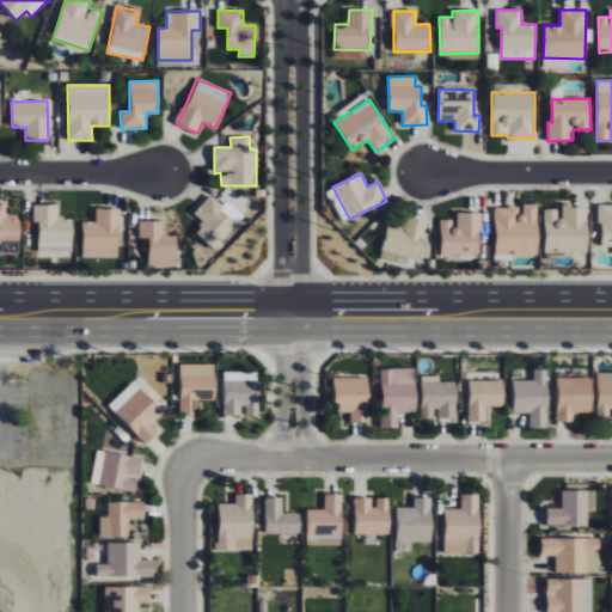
[(194,213),(204,224),(195,232),(213,249),(238,222),(209,196),(194,213)]
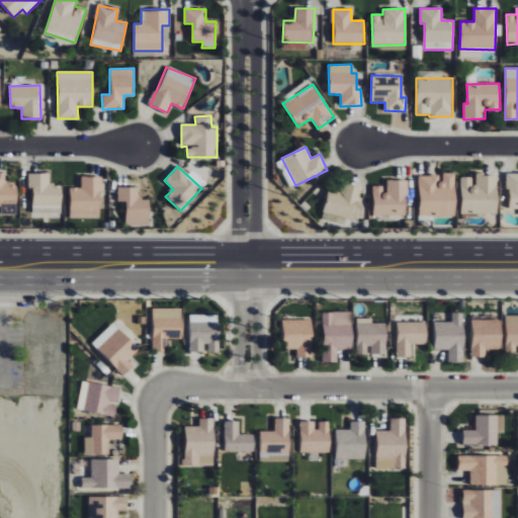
[(454,217),(455,173),(441,172),(440,176),(419,175),(418,216),(454,217)]
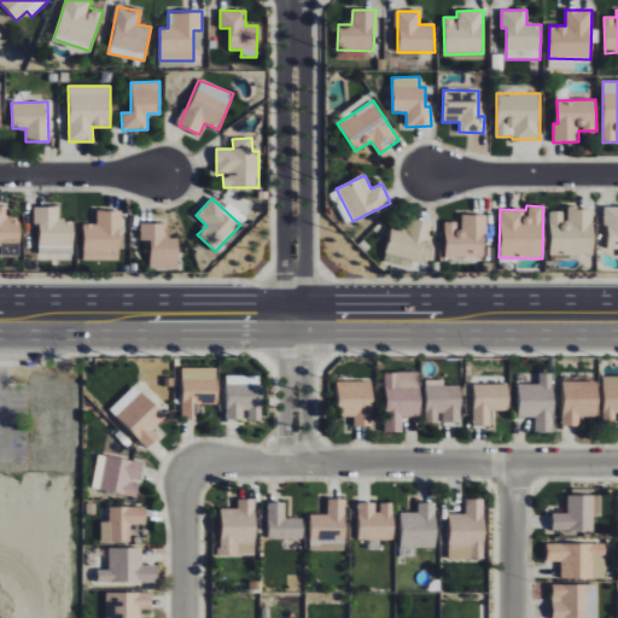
[(21,256),(19,221),(6,221),(5,207),(0,207),(0,246),(0,256),(21,256)]
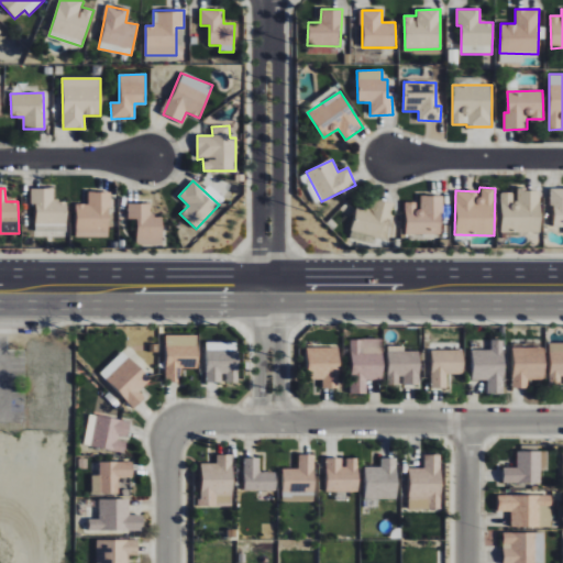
[(66,230),(66,201),(54,201),(53,188),(31,188),(31,203),(35,203),(35,231),(66,230)]
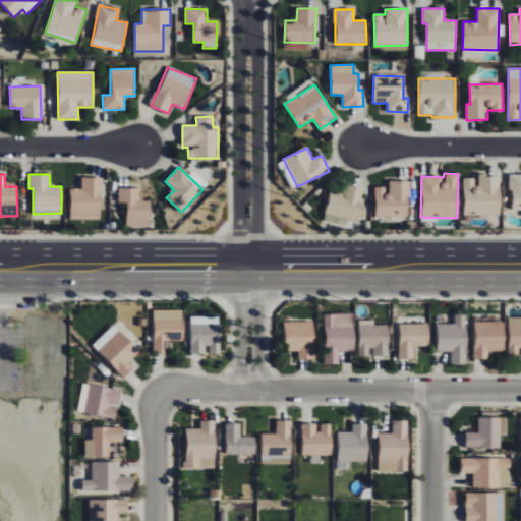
[(520,174),(511,174),(511,211),(520,210),(520,174)]
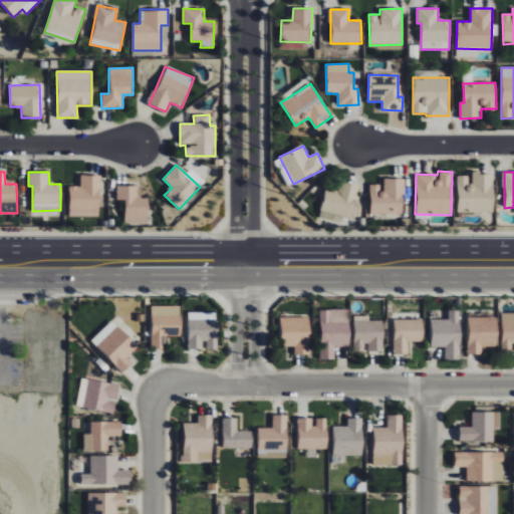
[(494,213),(493,173),(470,174),(471,176),(457,176),(458,213),(494,213)]
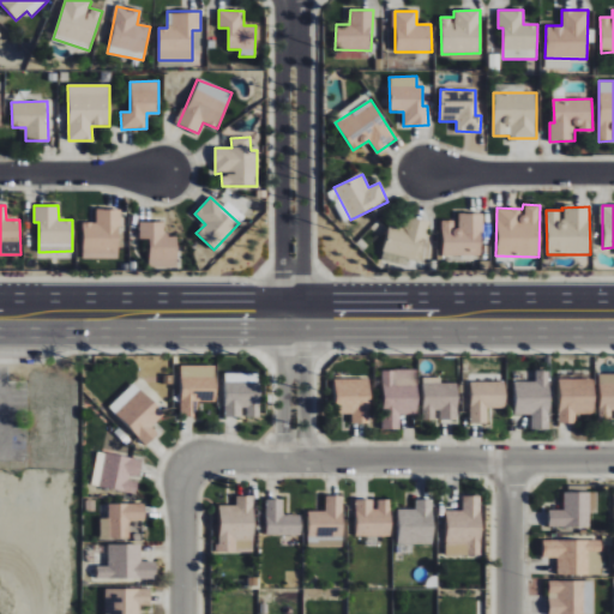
[(119,259),(120,210),(96,209),(96,223),(83,222),(82,259),(119,259)]
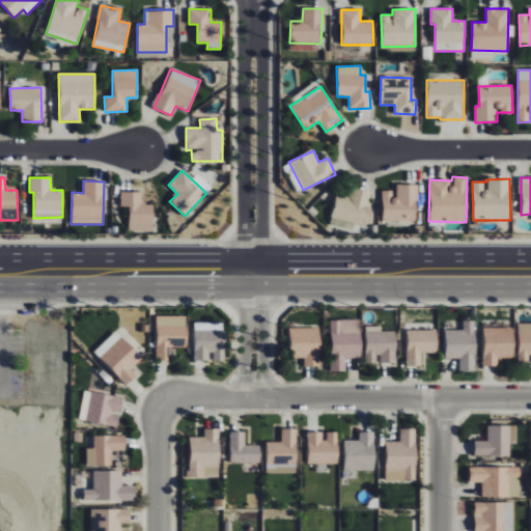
[(417,185),(395,185),(395,191),(382,191),(382,221),(416,221),(417,185)]
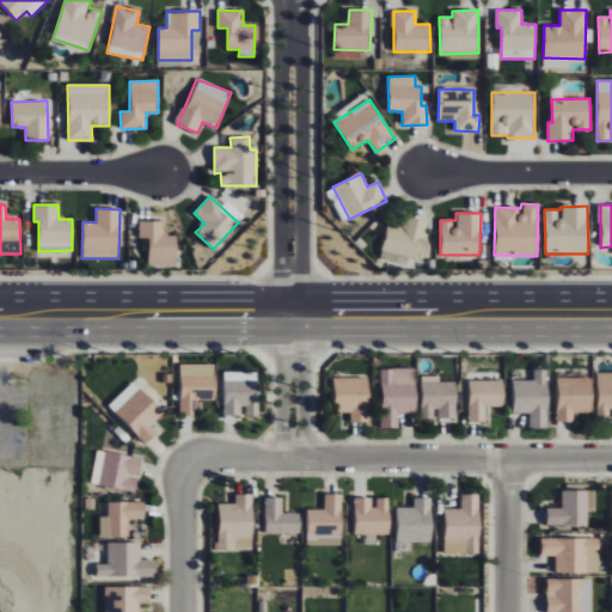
[(428,220),(402,216),(401,226),(386,224),(381,261),(409,264),(410,259),(422,261),(428,220)]
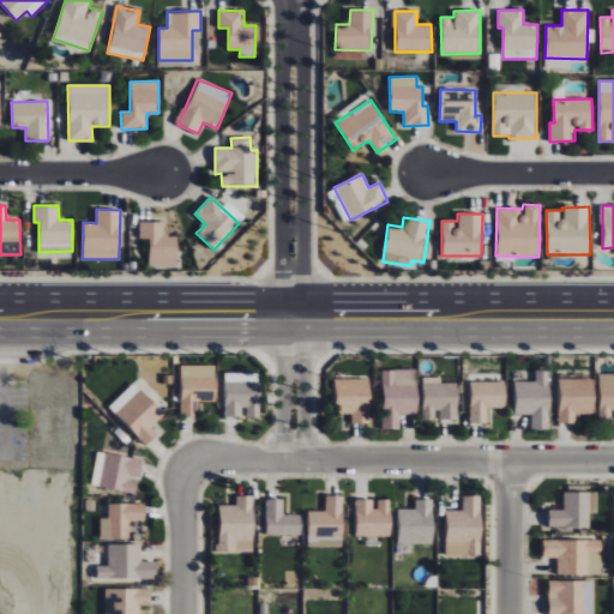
[(149,269),(176,269),(178,236),(166,236),(166,222),(139,222),(139,240),(149,240),(149,269)]
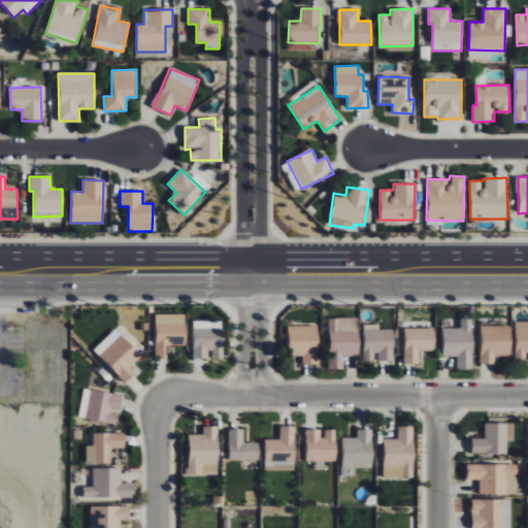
[(156,315),(155,358),(169,359),(169,344),(185,345),(186,315),(156,315)]
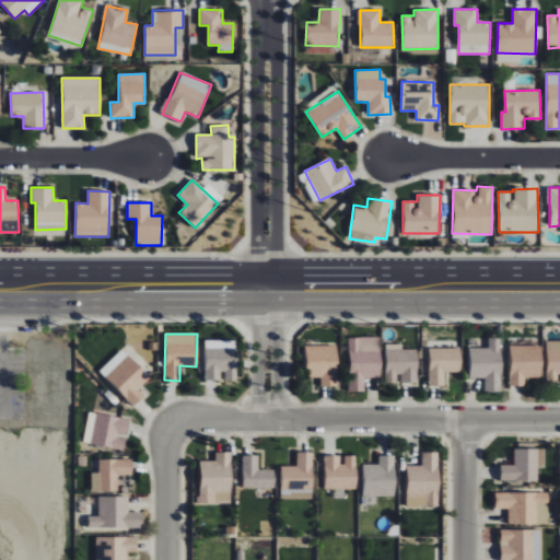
[(348,338),(349,393),(364,392),(363,378),(380,377),(378,337),(348,338)]
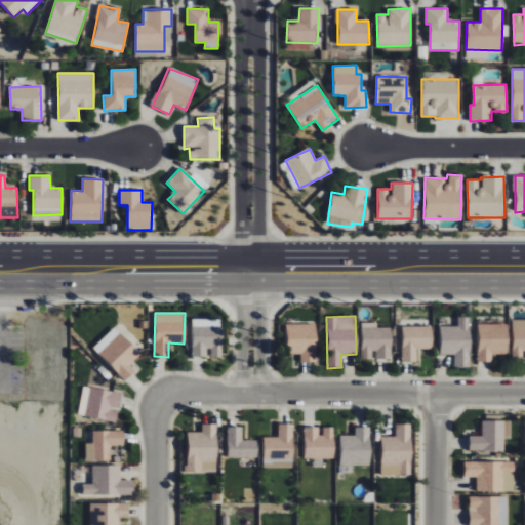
[(440,326),(441,354),(454,354),(454,367),(471,367),(470,317),(457,317),(458,326),(440,326)]
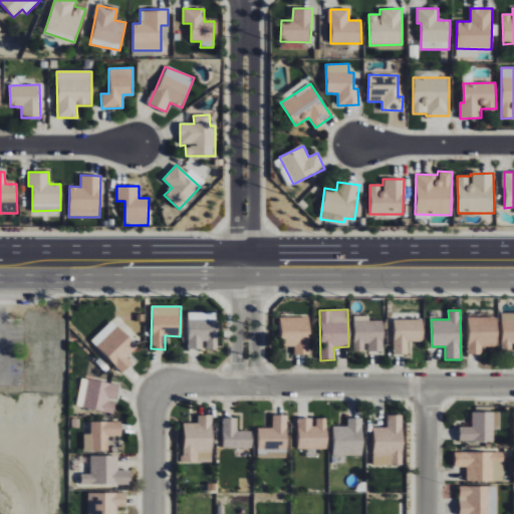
[(188,348),(204,348),(216,348),(217,312),(188,312),(188,348)]
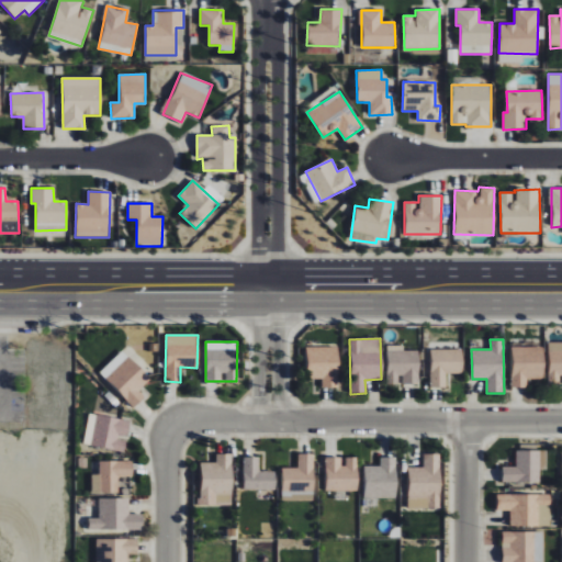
[(561,343),(549,343),(549,382),(561,382),(561,384),(561,383),(561,343)]
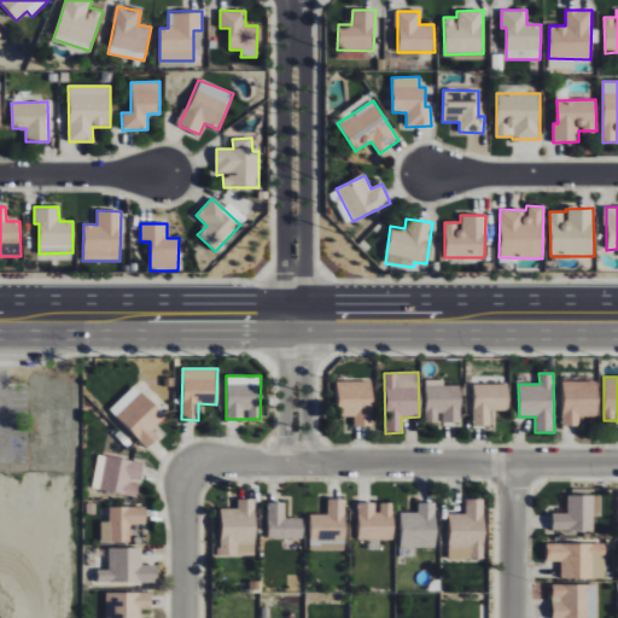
[(372,426),(372,382),(337,382),(338,417),(354,417),(354,427),(372,426)]
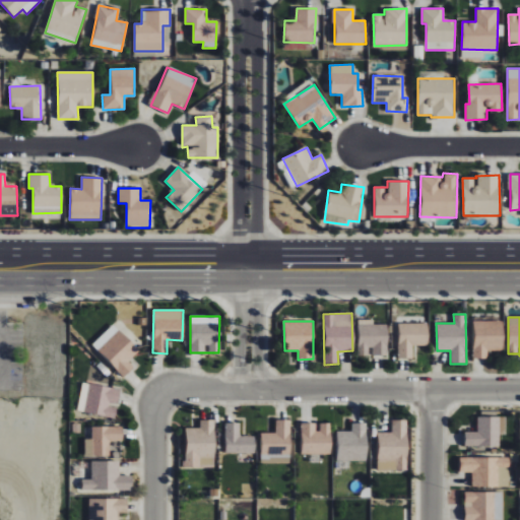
[(504,322),(474,321),(473,359),(488,359),(488,350),(503,350),(504,322)]
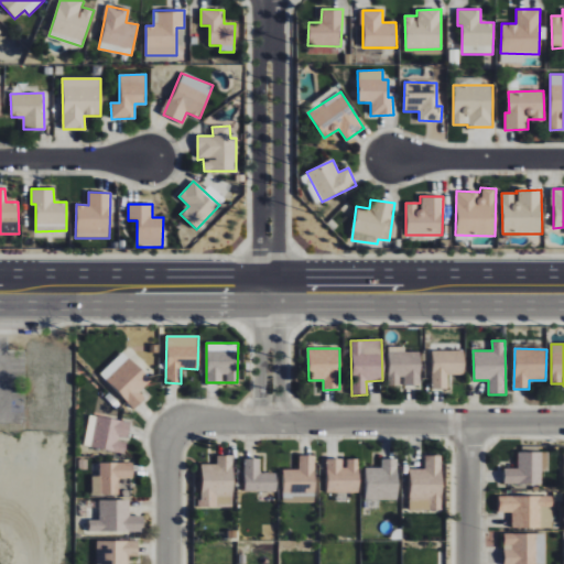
[(465,351),(432,350),(432,389),(447,389),(448,375),(464,376),(465,351)]
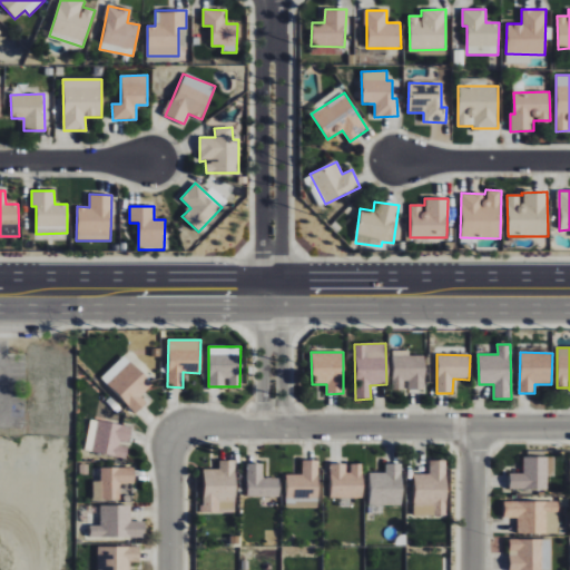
[(141,396),(154,384),(124,355),(101,379),(137,413),(148,403),(141,396)]
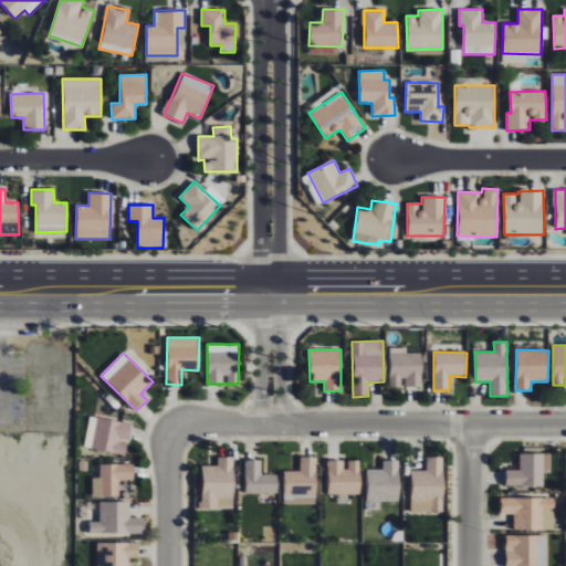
[(389,387),(402,387),(422,387),(421,353),(388,353),(389,387)]
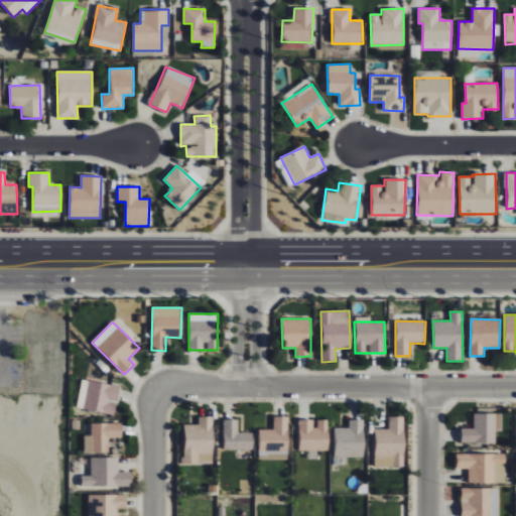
[(120,387),(83,379),(77,408),(114,415),(116,403),(117,403),(120,387)]
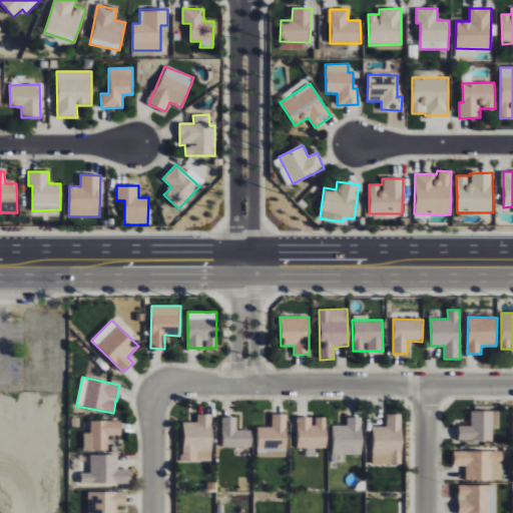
[(499,429),(499,411),(471,412),(471,426),(458,426),(459,442),(493,441),(493,429),(499,429)]
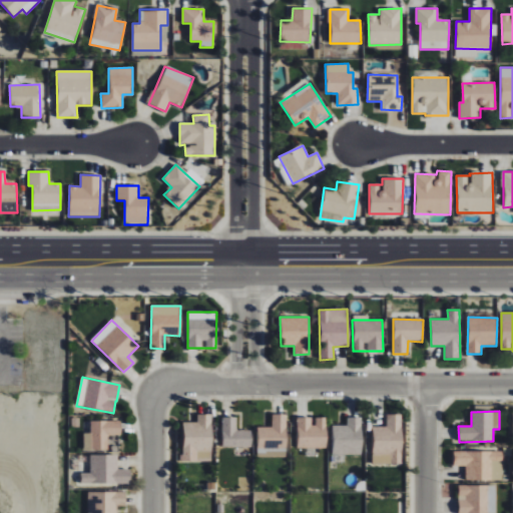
[(183,422),(182,462),(211,463),(212,415),(197,414),(196,423),(183,422)]
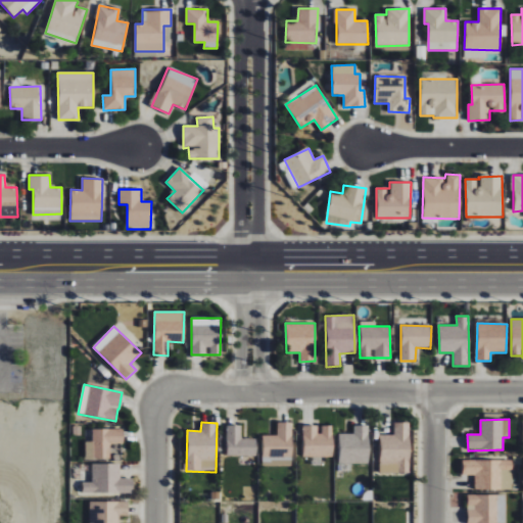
[(263,462),(293,461),(292,423),(277,423),(277,435),(263,435),(263,462)]
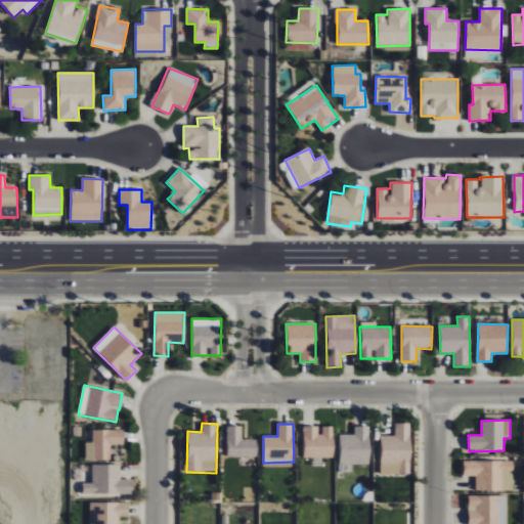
[(394,435),(381,436),(381,464),(399,464),(399,473),(410,473),(410,424),(394,424),(394,435)]
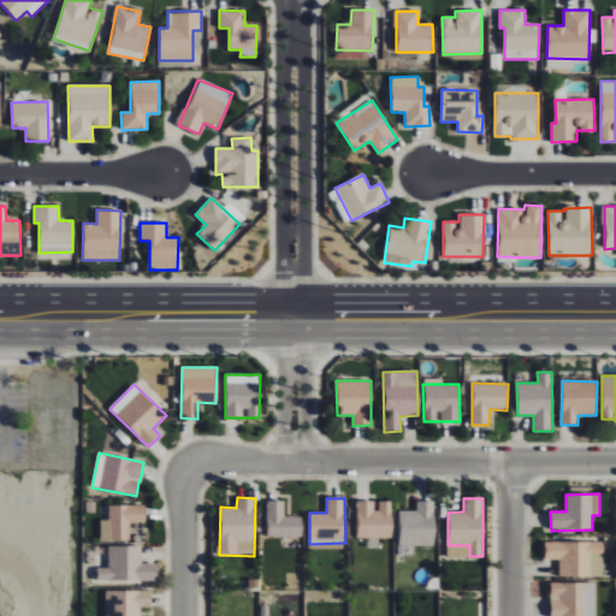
[(302,537),(302,516),(284,516),(284,501),(267,501),(267,537),(302,537)]
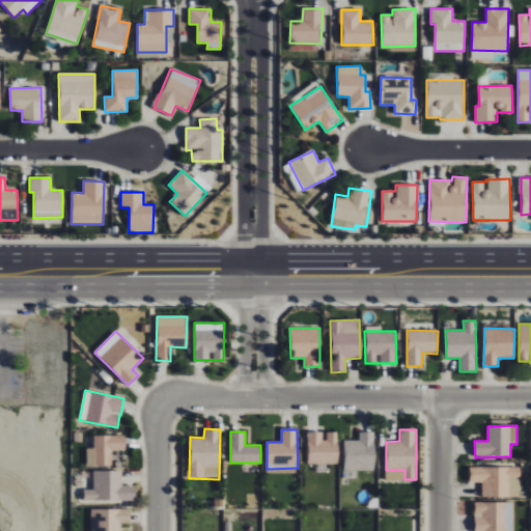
[(307,464),(338,465),(338,432),(325,431),(325,432),(308,431),(307,464)]
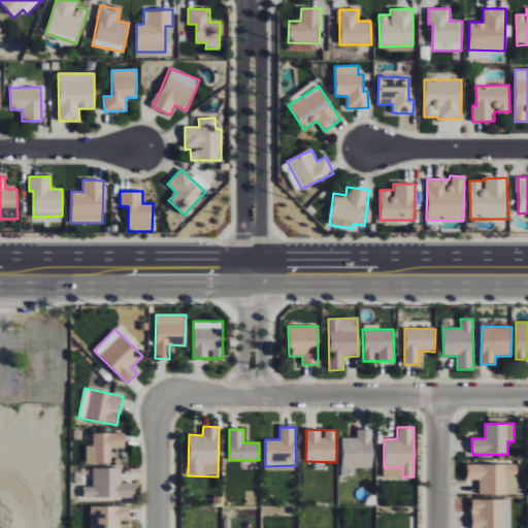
[(342,467),(372,468),(373,430),(357,429),(357,438),(343,437),(342,467)]
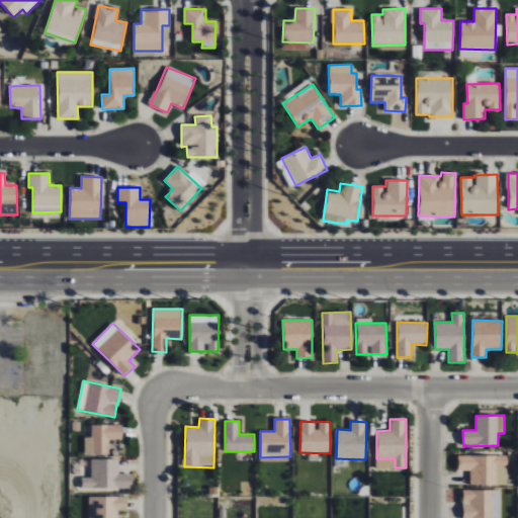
[(109,454),(108,439),(122,439),(122,425),(91,426),(92,437),(84,437),(84,454),(109,454)]
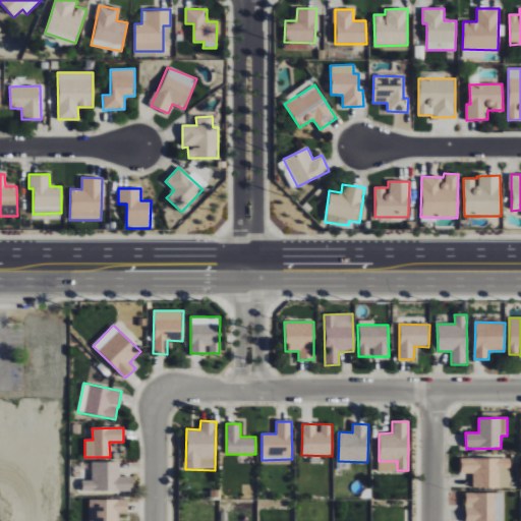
[(473,488),(511,488),(511,458),(461,459),(461,473),(473,473),(473,488)]
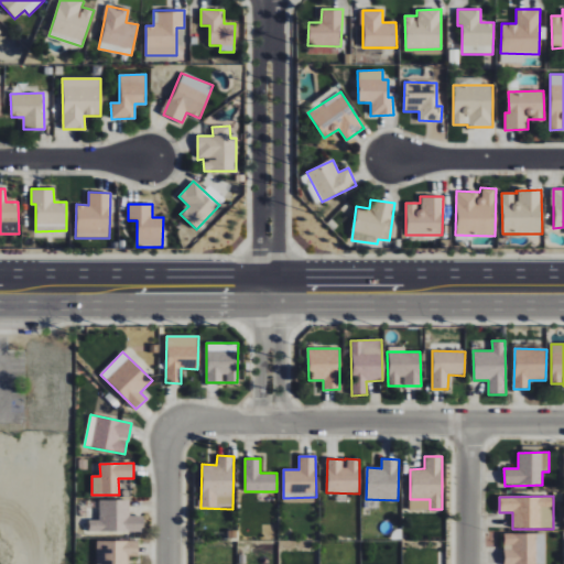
[(89,532),(143,532),(144,516),(129,516),(130,500),(99,500),(99,520),(89,520),(89,532)]
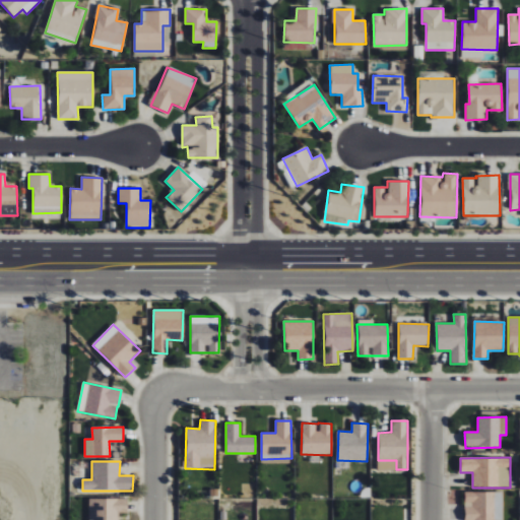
[(465,519),(502,519),(503,493),(465,493),(465,519)]
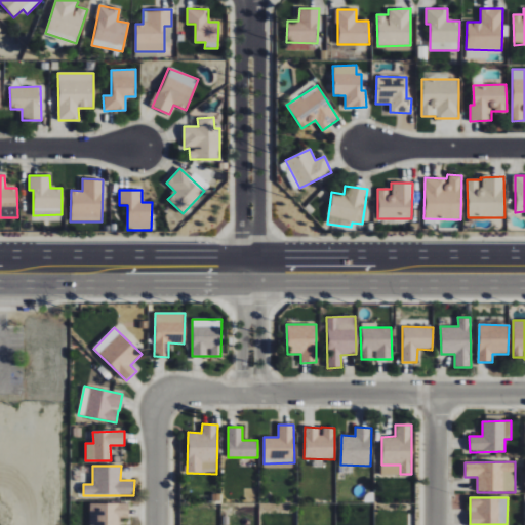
[(119,524),(120,517),(128,517),(128,503),(90,503),(89,524),(119,524)]
